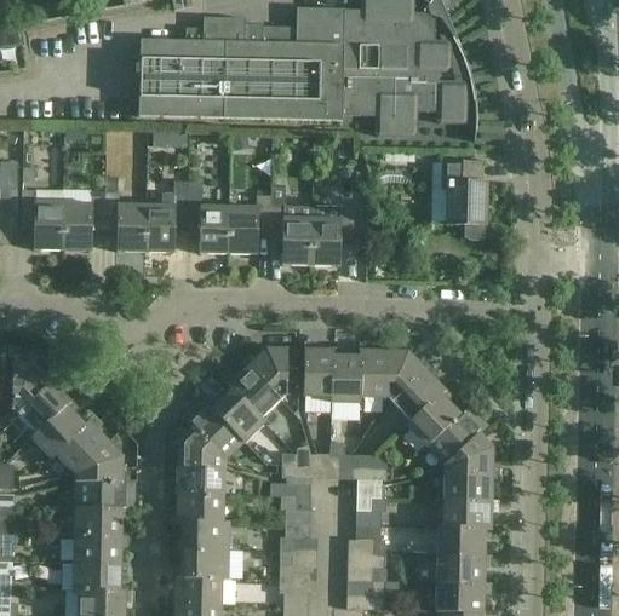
[(246,17),(204,17),(204,28),(187,27),(187,40),(141,39),(139,116),(343,120),(343,114),(376,114),(376,133),(378,136),(414,137),(418,132),(418,110),(437,110),(437,119),(441,122),(464,124),(468,120),(469,85),(465,81),(439,80),(440,70),(448,70),(452,67),(452,42),(448,39),(428,39),(428,36),(430,35),(427,33),(435,23),(424,15),(417,24),(416,23),(414,22),(416,0),(361,0),(361,9),(297,7),(297,27),(297,42),(263,41),(263,26),(263,24),(246,23),(246,17)]
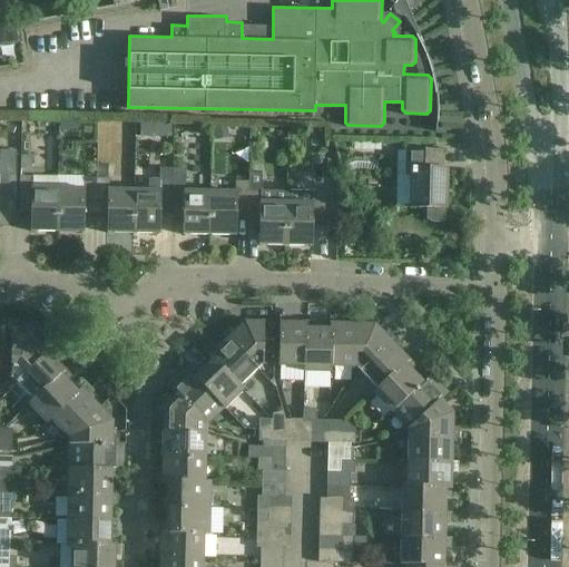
[(159,0),(160,7),(160,9),(177,6),(176,0),(159,0)]
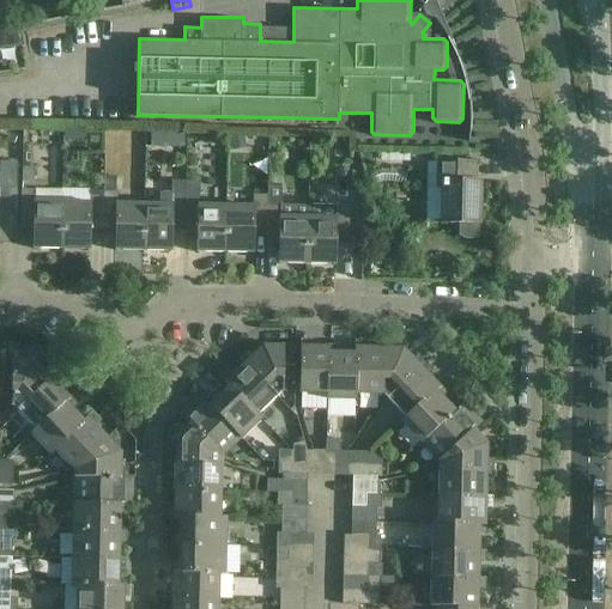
[(0,47),(24,44),(22,25),(0,28),(0,47)]
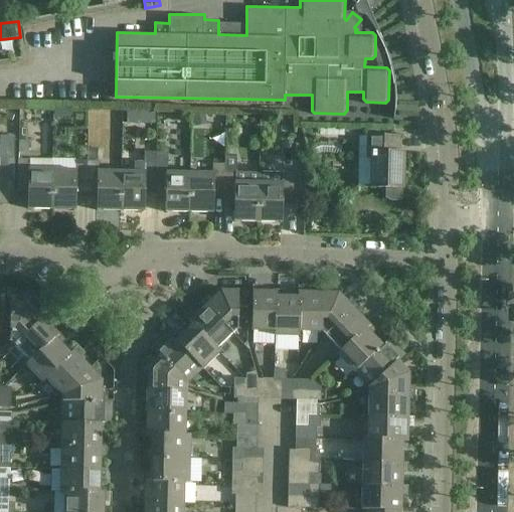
[(6,134),(6,152),(15,152),(16,134),(6,134)]
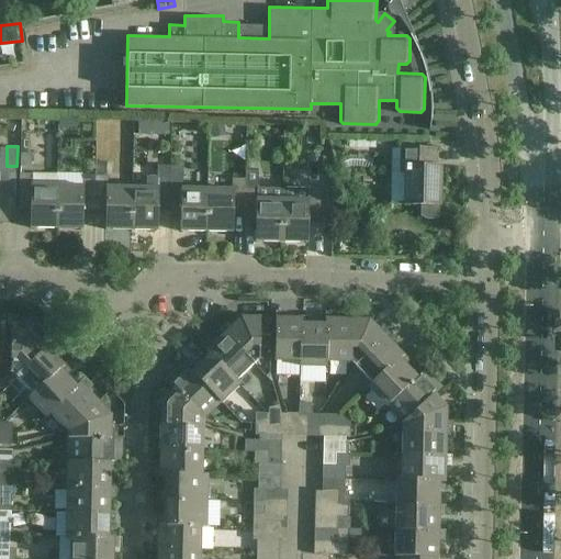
[(437,147),(415,147),(400,147),(401,170),(405,170),(405,202),(422,202),(422,213),(426,215),(432,216),(435,216),(438,215),(441,213),(441,202),(441,163),(437,163),(437,147)]
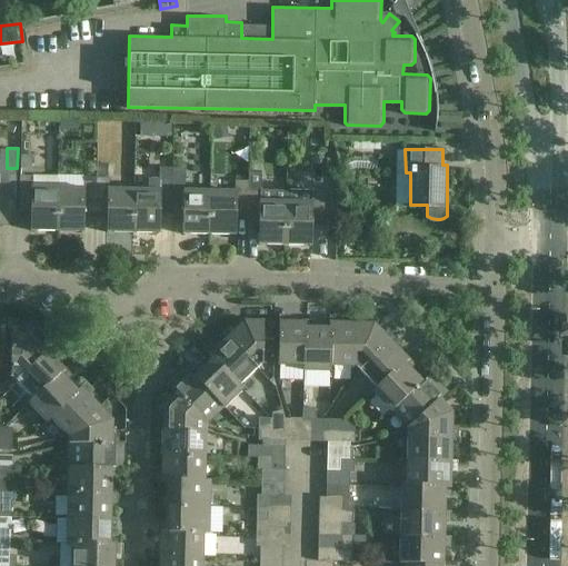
[(161,204),(172,205),(173,167),(160,166),(160,188),(135,187),(133,230),(160,231),(161,204)]
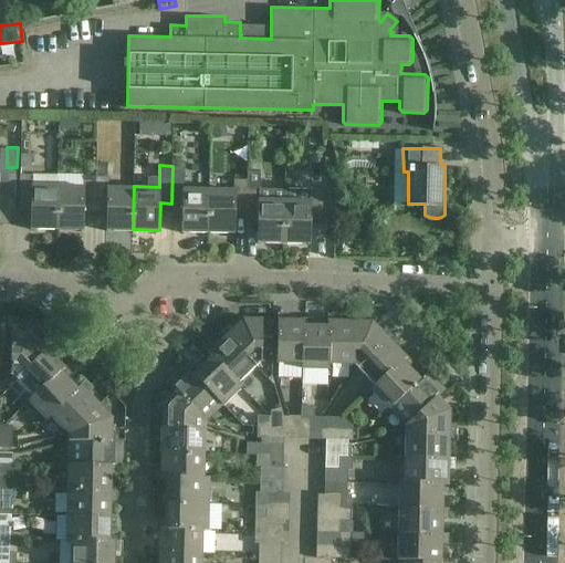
[(182,230),(208,231),(209,187),(185,187),(186,166),(173,166),(171,204),(184,204),(182,230)]
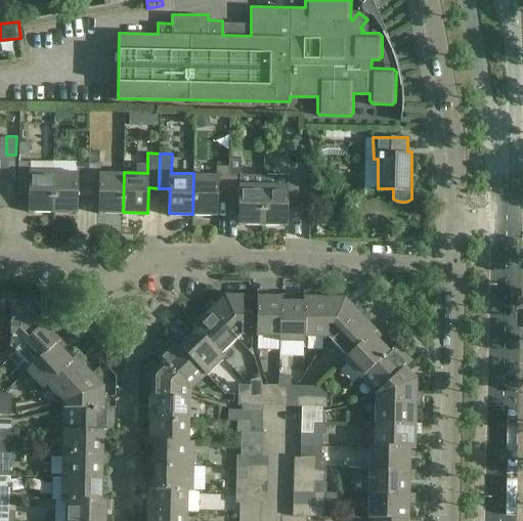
[(238,223),(263,223),(264,174),(241,174),(242,159),(229,159),(229,165),(228,189),(228,198),(240,198),(238,223)]
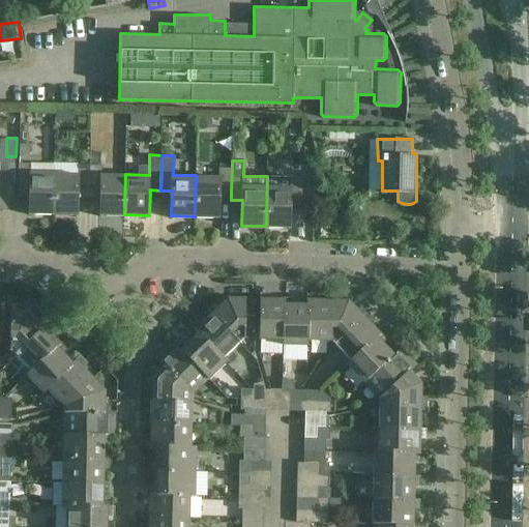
[(29,212),(54,213),(55,163),(19,162),(19,186),(30,187),(29,212)]
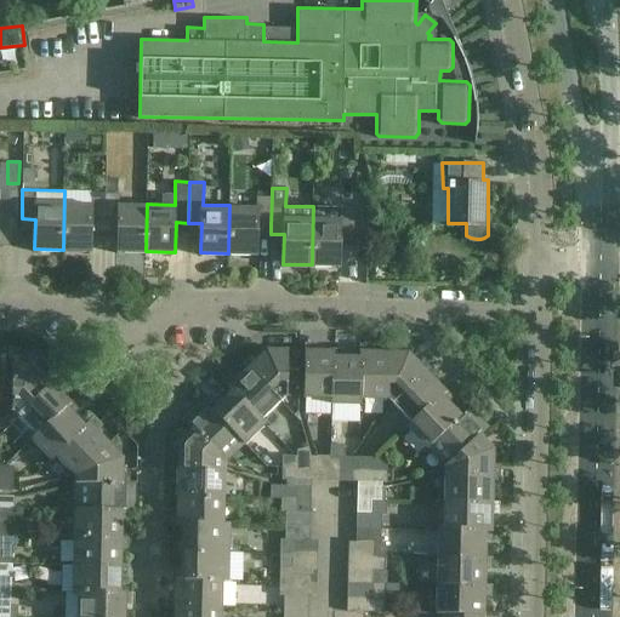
[(92,221),(106,221),(106,190),(91,190),(91,203),(64,203),(63,250),(92,250),(92,221)]
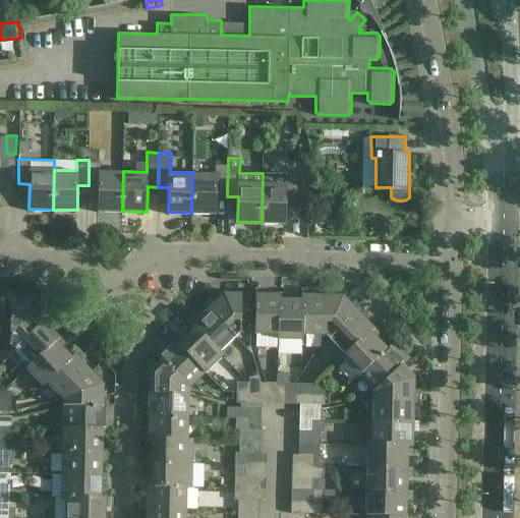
[(99,211),(122,211),(123,171),(101,171),(101,161),(89,160),(89,185),(99,185),(99,211)]
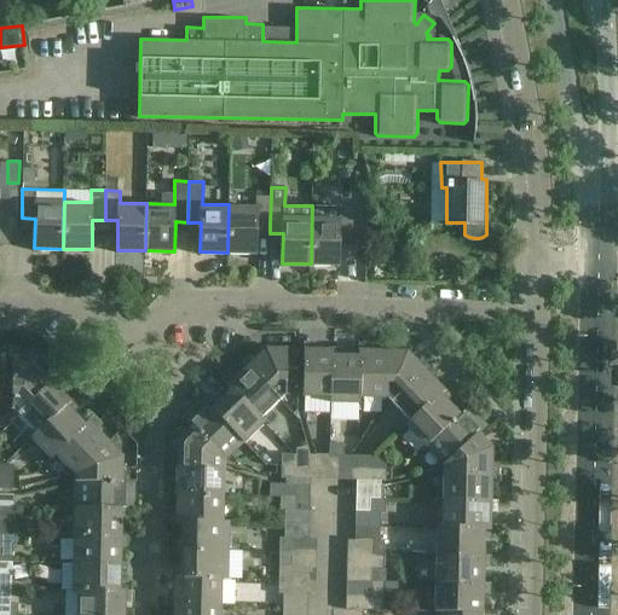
[(258,224),(270,224),(271,195),(256,195),(256,206),(229,204),(227,253),(256,253),(258,224)]
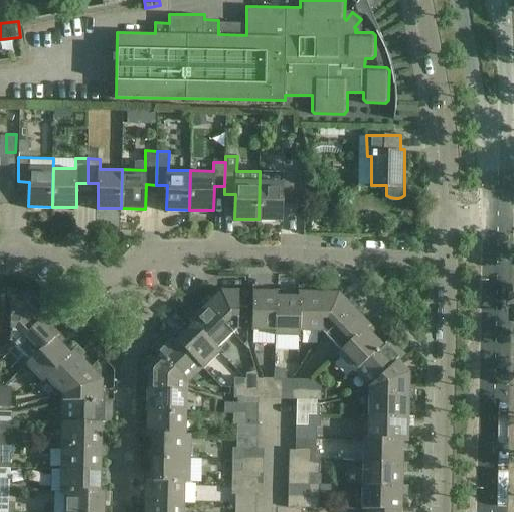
[(260,171),(259,219),(282,220),(283,195),(294,195),(295,171),(282,171),(282,172),(260,171)]
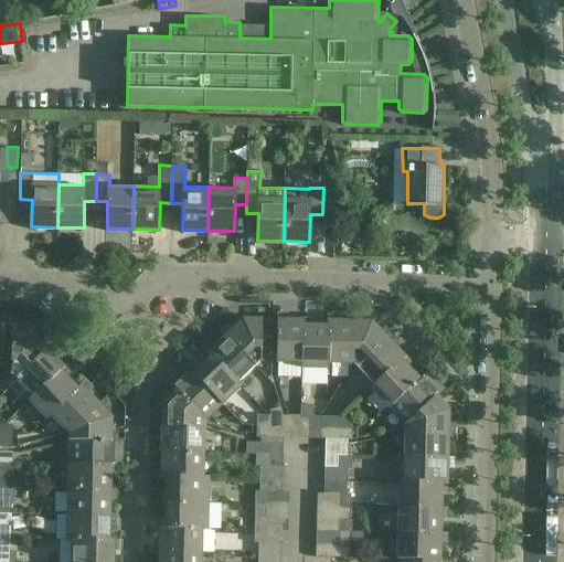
[(2,197),(2,223),(14,223),(16,197),(2,197)]
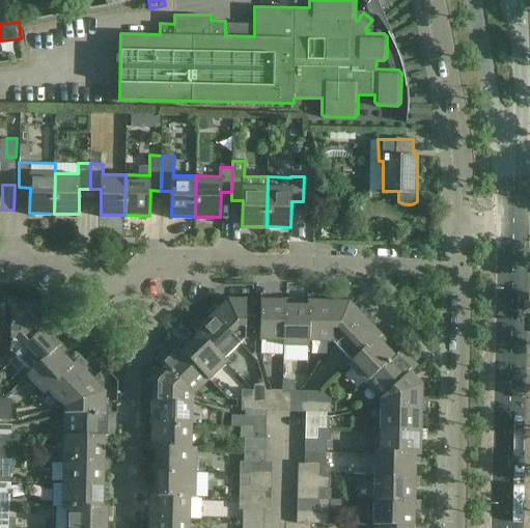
[(267,292),(261,292),(260,338),(283,339),(283,344),(284,344),(285,298),(284,298),(284,299),(267,298),(267,292)]
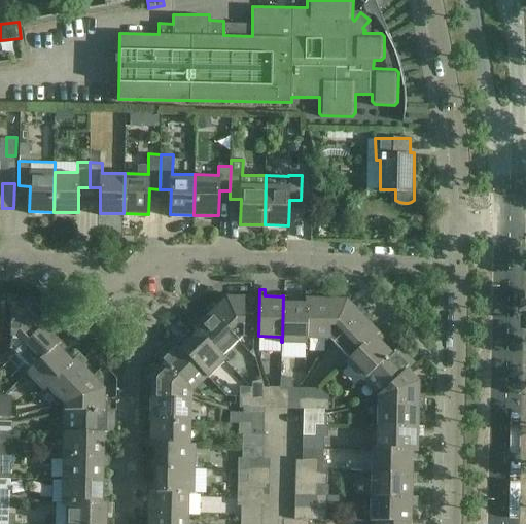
[(306,290),(306,302),(307,302),(306,342),(307,342),(307,337),(328,338),(329,298),(311,298),(312,290),(306,290)]
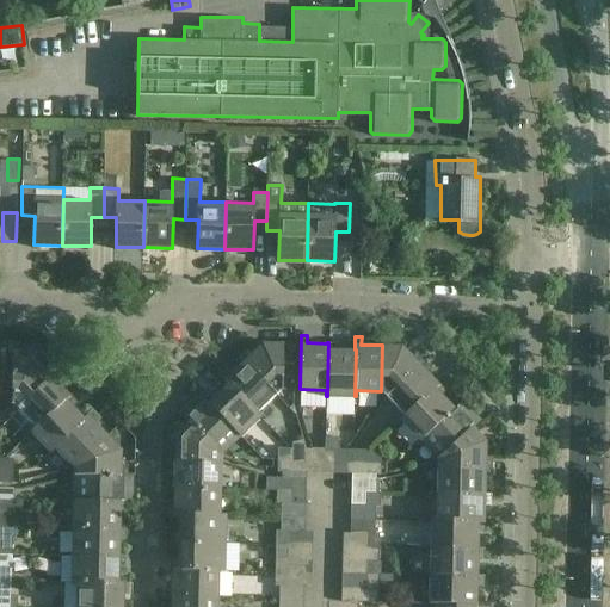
[(239,355),(244,360),(245,359),(276,392),(281,388),(283,388),(283,376),(295,376),(295,342),(263,342),(248,355),(244,351),(239,355)]
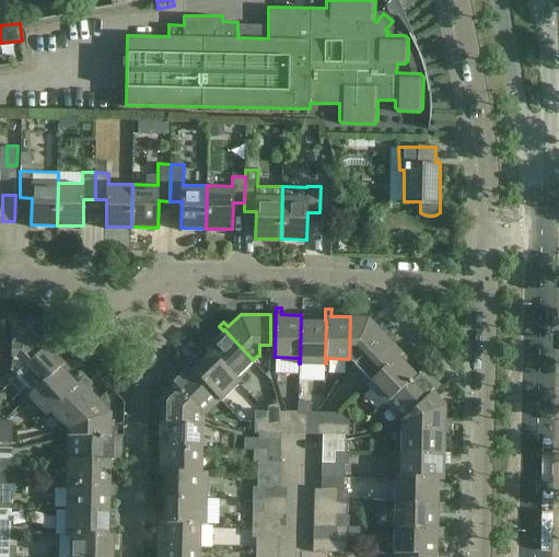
[(306,314),(301,314),(300,363),(325,363),(326,321),(325,321),(305,321),(306,314)]
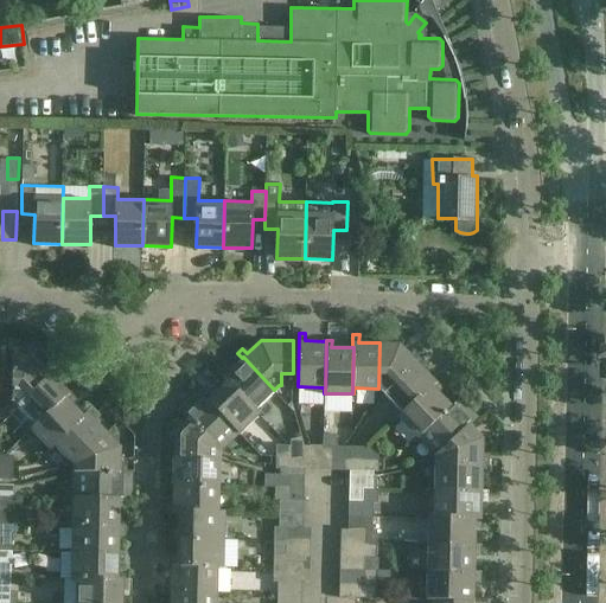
[(400,342),(380,342),(378,389),(384,393),(422,357),(419,352),(413,357),(400,342)]
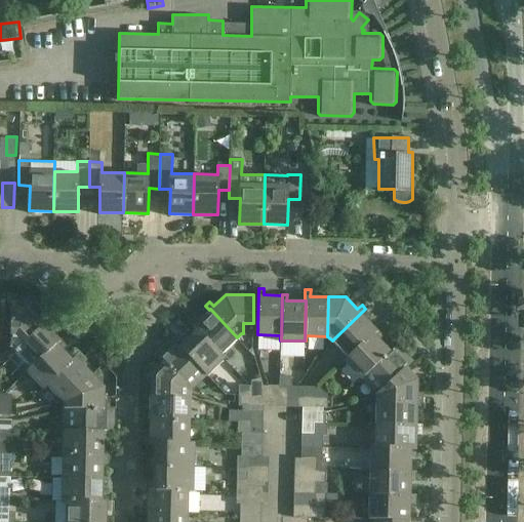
[(10,345),(15,350),(48,318),(45,315),(41,319),(29,307),(11,307),(10,345)]
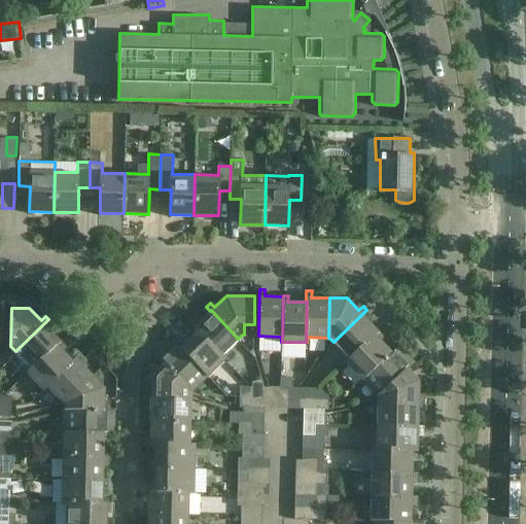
[(211,310),(210,311),(198,323),(194,318),(189,322),(197,330),(198,329),(224,358),(225,357),(222,353),(238,339),(211,310)]
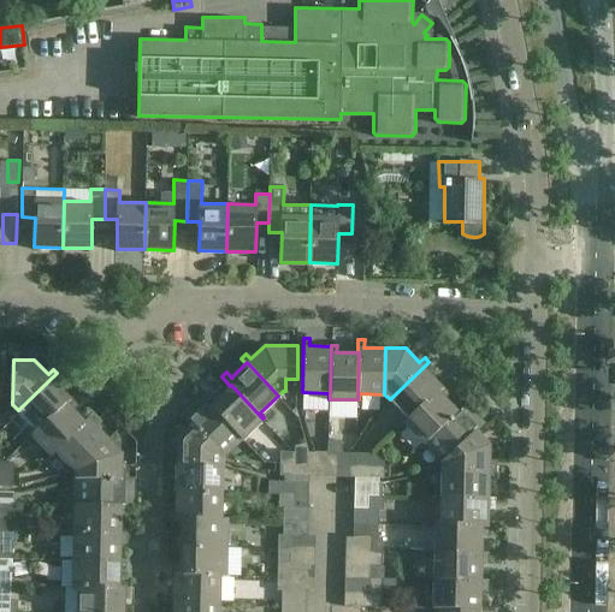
[(432,366),(429,362),(390,399),(407,417),(403,421),(404,422),(444,385),(443,384),(442,385),(427,370),(432,366)]
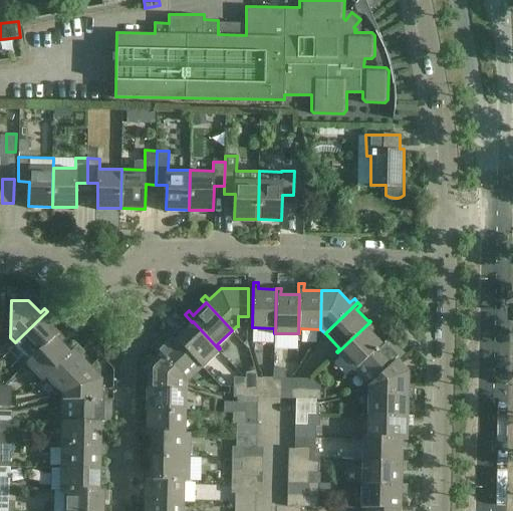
[(26,361),(27,362),(59,332),(58,331),(46,319),(50,314),(47,311),(15,342),(29,358),(26,361)]
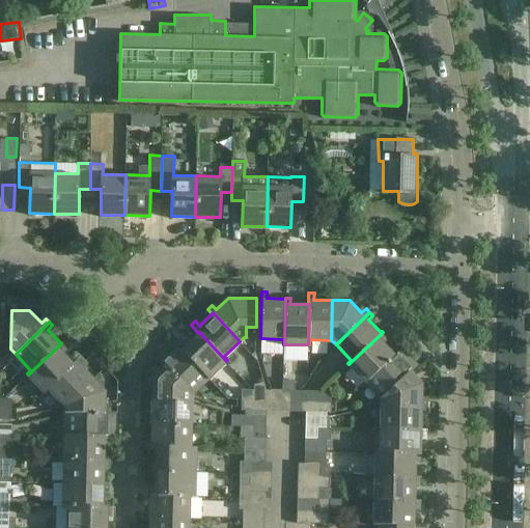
[(199,332),(198,333),(186,345),(182,340),(176,344),(177,346),(178,345),(210,377),(226,361),(199,332)]
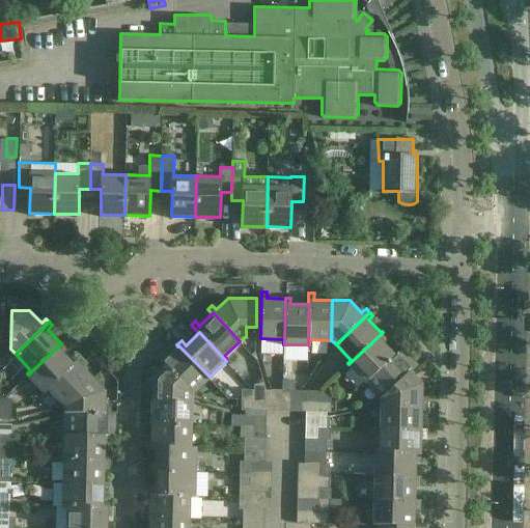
[(386,336),(383,332),(349,364),(365,382),(394,354),(393,353),(382,340),(386,336)]
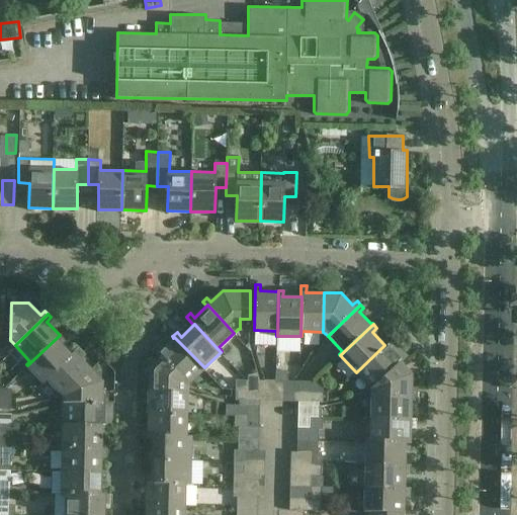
[(27,365),(42,382),(72,354),(71,354),(60,342),(64,338),(60,333),(59,334),(60,335),(27,365)]
